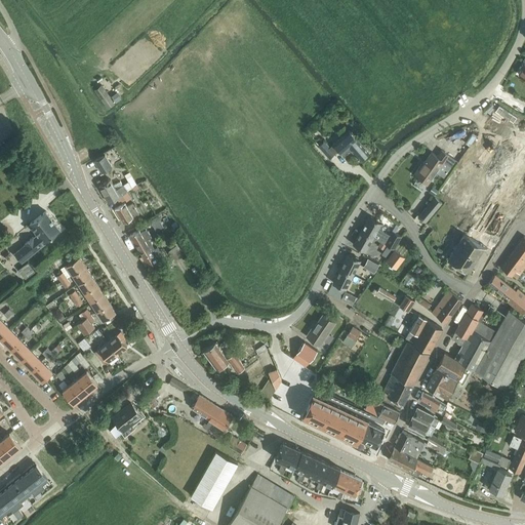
[(108,108),(115,103),(102,84),(94,89),(108,108)]
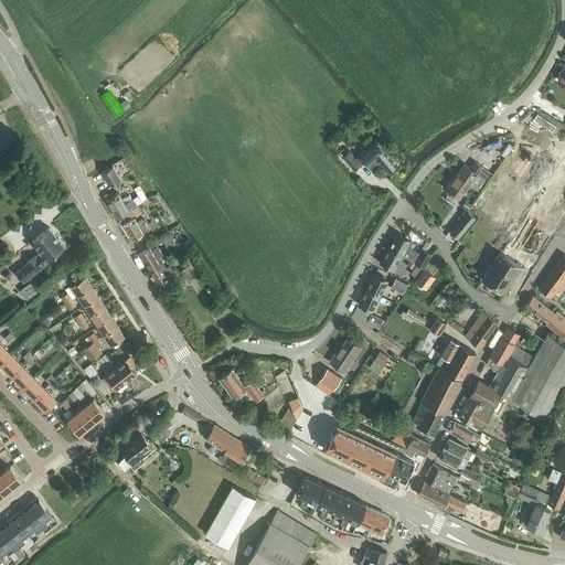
[(125,99),(120,103),(125,109),(130,106),(125,99)]
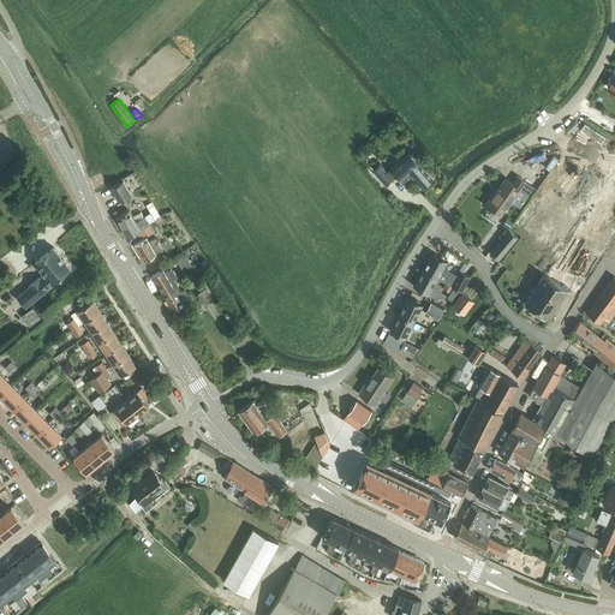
[(422,187),(433,179),(410,151),(390,167),(400,180),(410,172),(422,187)]
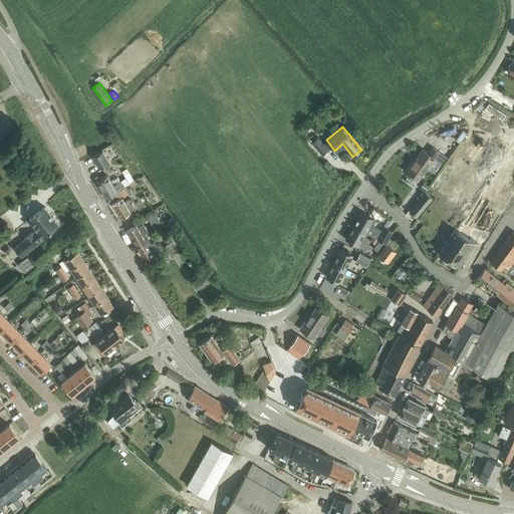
[(322,155),(328,150),(318,138),(311,143),(322,155)]
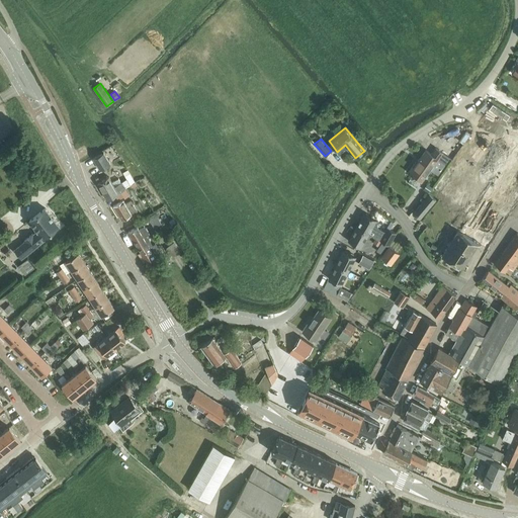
[(508,151),(511,145),(502,139),(498,145),(508,151)]
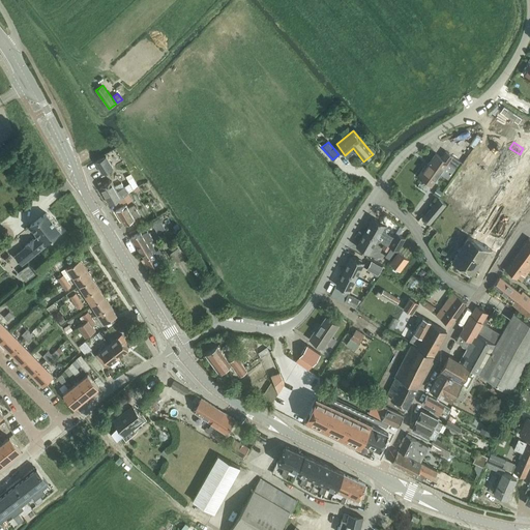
[(476,233),(472,239),(489,249),(498,256),(529,203),(529,148),(529,147),(488,214),(482,211),(476,221),(482,224),(477,231),(475,230),(474,232),(476,233)]
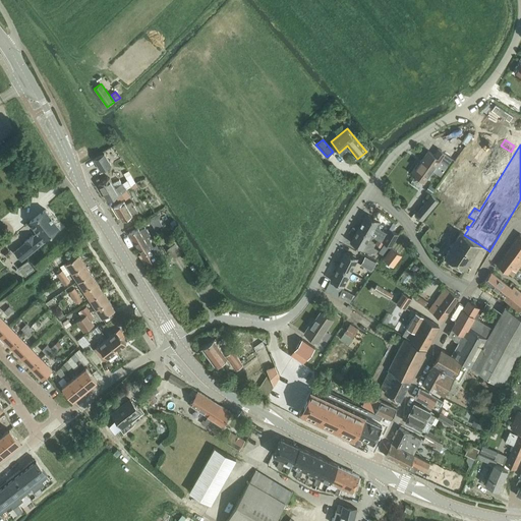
[(414,175),(414,176),(417,178),(417,177),(424,182),(441,161),(447,166),(452,159),(445,154),(448,150),(443,146),(440,150),(435,157),(428,152),(418,164),(417,163),(410,172),(414,175)]
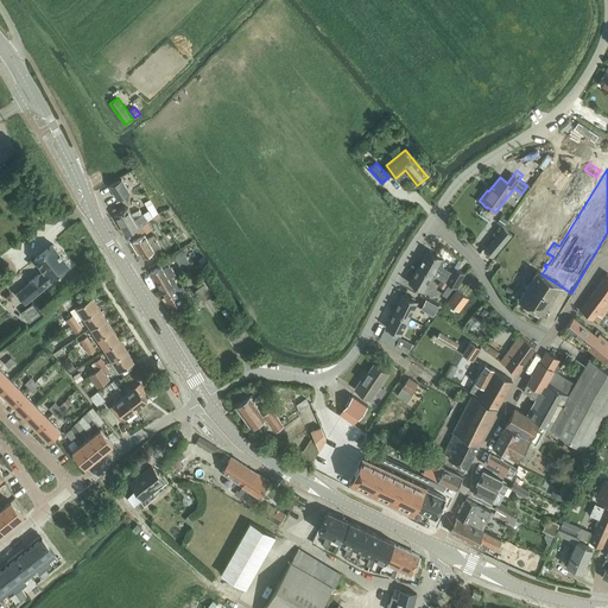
[(109,187),(118,200),(130,192),(121,179),(109,187)]
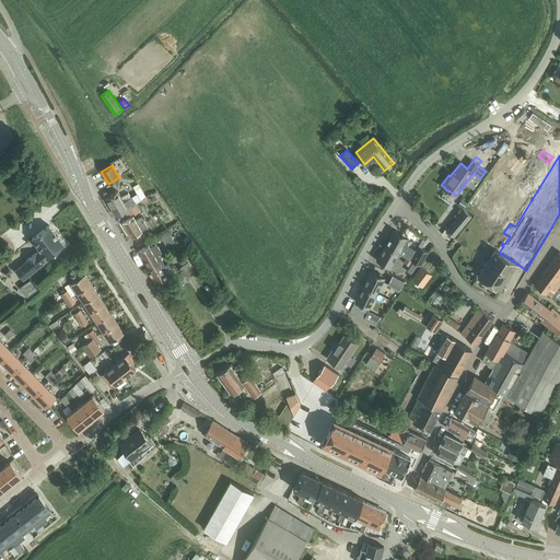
[(117,191),(106,199),(116,216),(124,210),(128,217),(135,212),(136,214),(140,211),(136,205),(137,205),(136,203),(147,196),(141,187),(135,190),(137,194),(131,197),(128,191),(120,197),(117,191)]
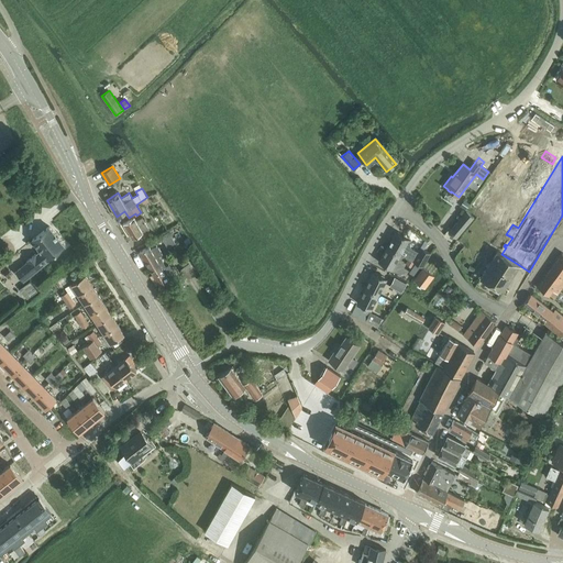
[(465,200),(461,206),(466,210),(471,203),(465,200)]
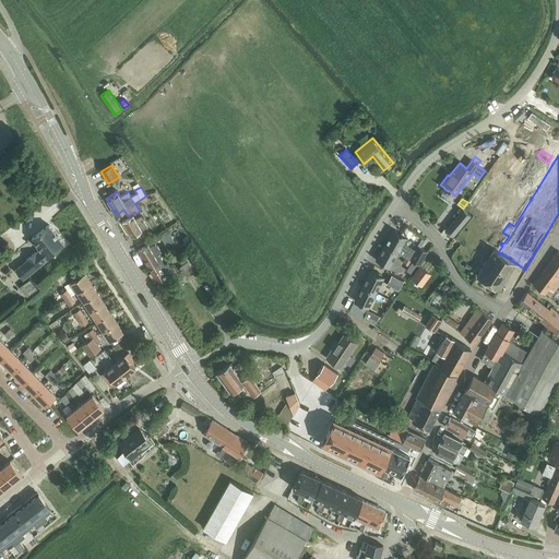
[(453,237),(471,216),(463,210),(445,232),(453,237)]
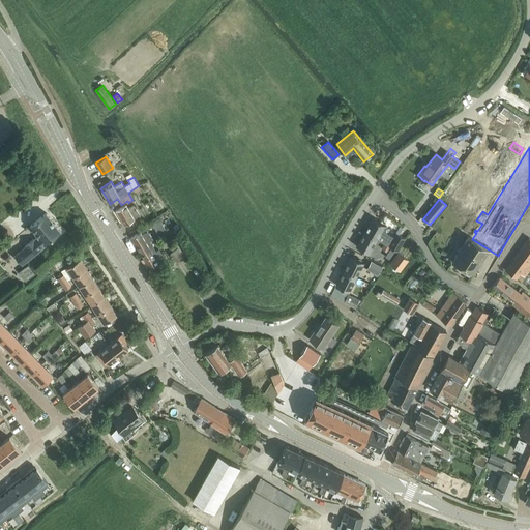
[(123,226),(140,215),(133,204),(126,208),(125,205),(115,211),(123,226)]
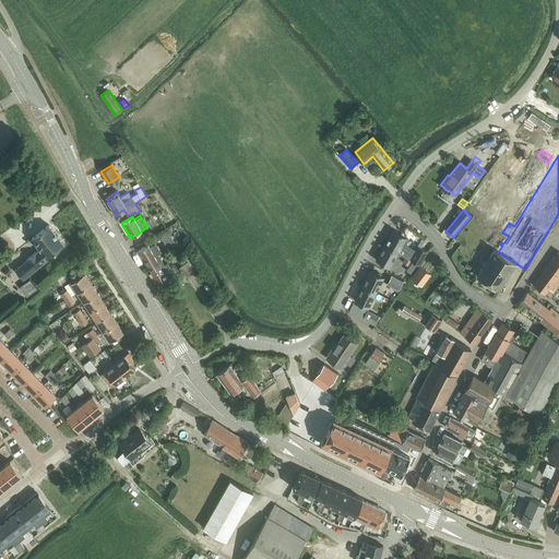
[(48,259),(47,258),(63,244),(48,225),(32,238),(40,249),(36,252),(35,252),(26,260),(27,260),(15,269),(23,278),(48,259)]
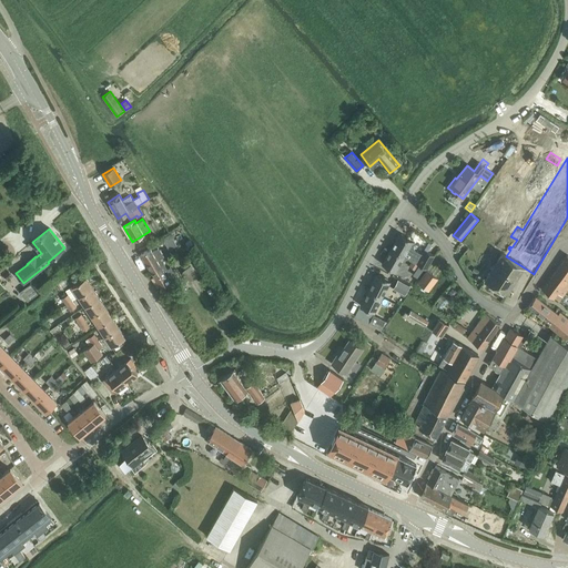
[(170,233),(162,237),(169,249),(176,244),(170,233)]
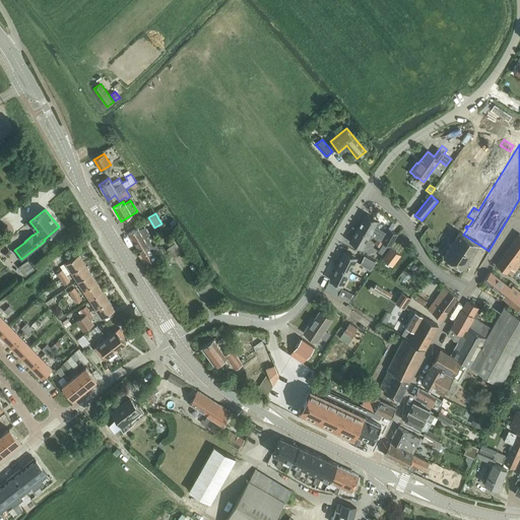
[(367,214),(359,228),(370,235),(376,238),(382,228),(376,223),(378,220),(367,214)]
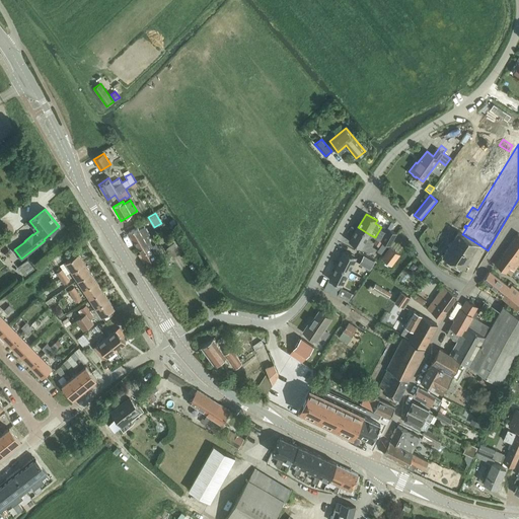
[(128,232),(137,247),(154,237),(152,234),(149,233),(145,227),(144,225),(138,228),(137,227),(128,232)]
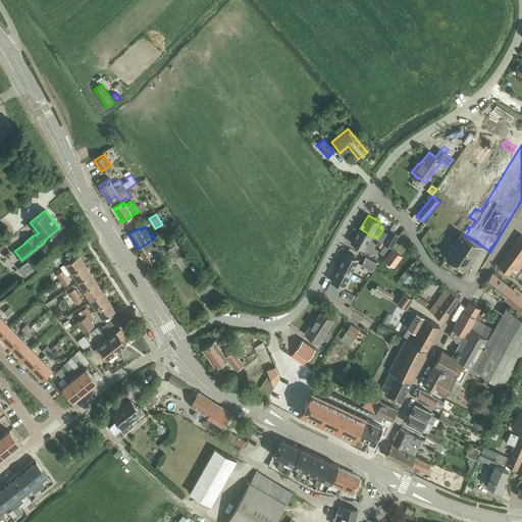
[(379,241),(384,244),(392,248),(400,236),(393,231),(395,228),(392,226),(385,238),(381,236),(378,240),(379,240),(379,241)]
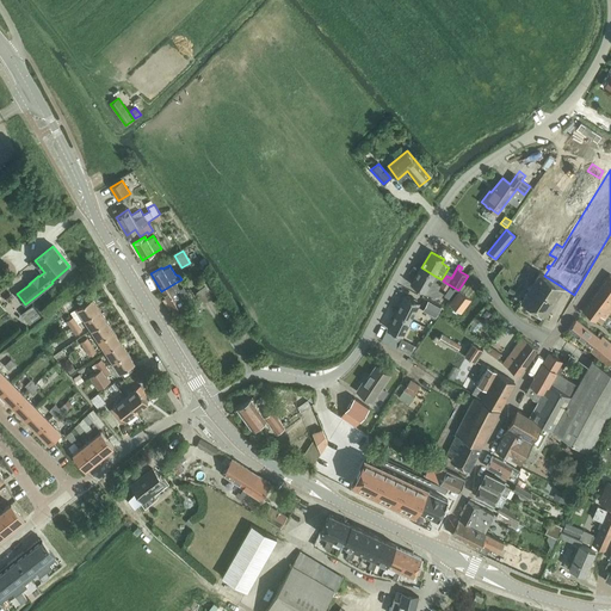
[(424,292),(434,276),(421,267),(411,284),(424,292)]
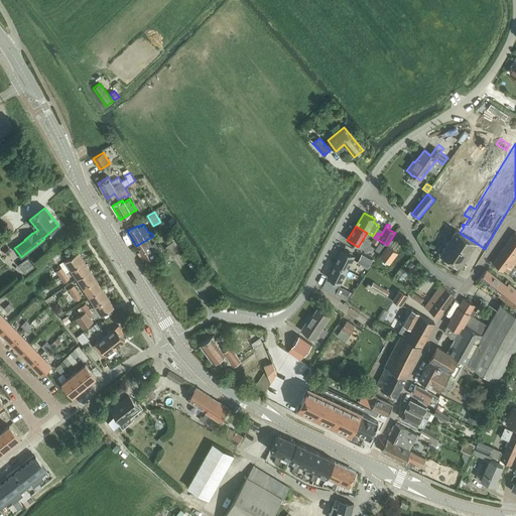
[(439,255),(440,255),(461,268),(476,243),(460,233),(456,230),(439,255)]
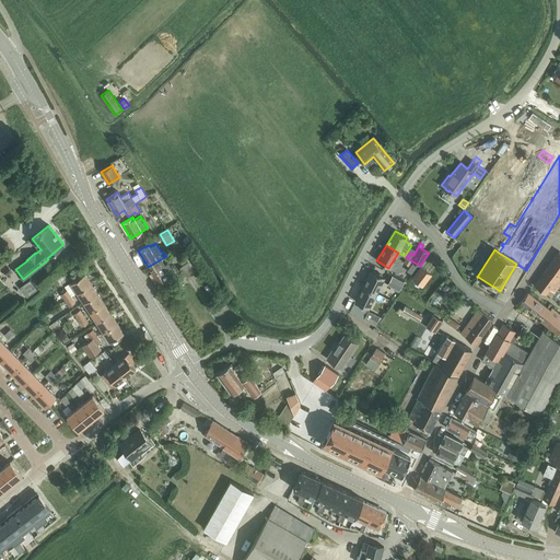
[(559,253),(559,252),(535,284),(535,286),(550,296),(559,283),(559,253)]
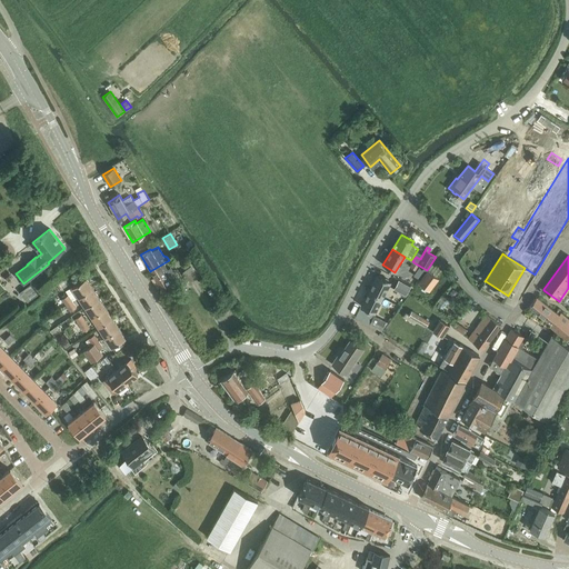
[(171,263),(169,260),(150,271),(160,288),(170,281),(169,279),(173,276),(172,273),(175,273),(170,267),(171,263)]
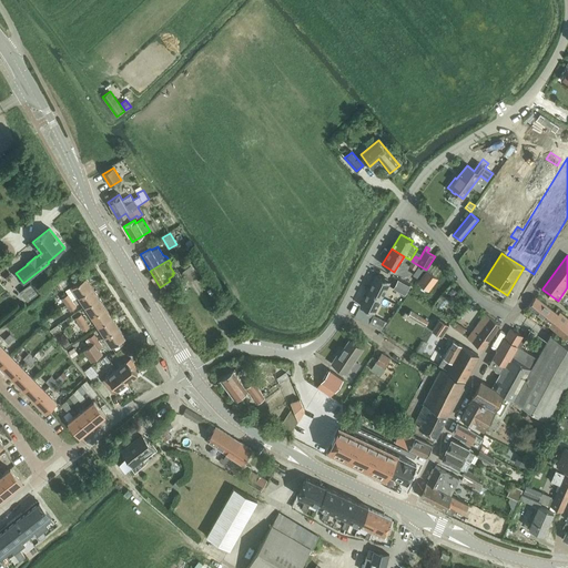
[(181,272),(189,283),(199,276),(191,265),(181,272)]
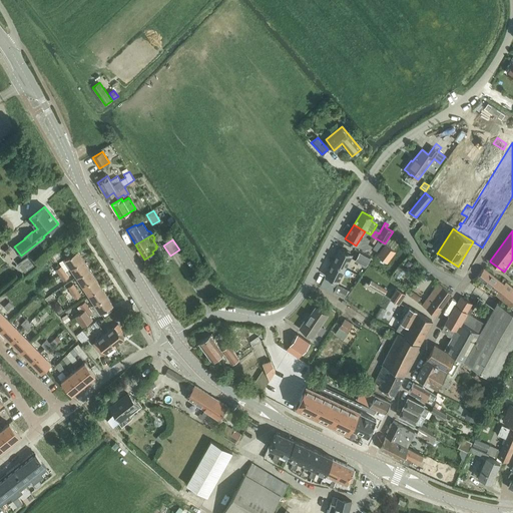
[(388,262),(396,250),(386,243),(378,254),(388,262)]
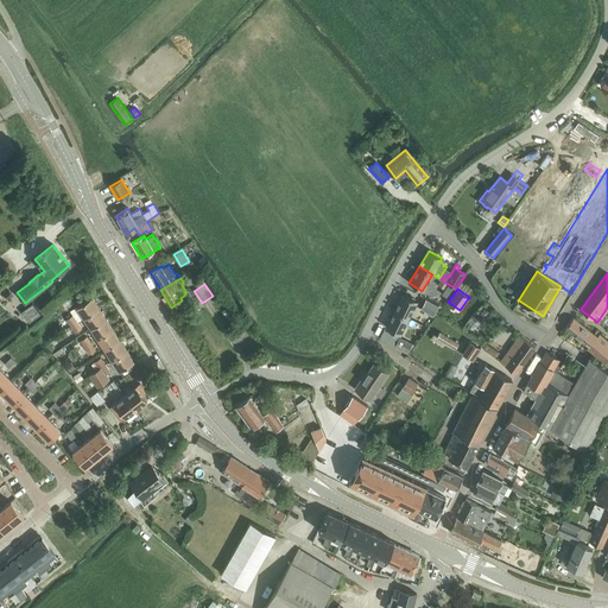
[(403,295),(394,311),(407,318),(417,302),(403,295)]
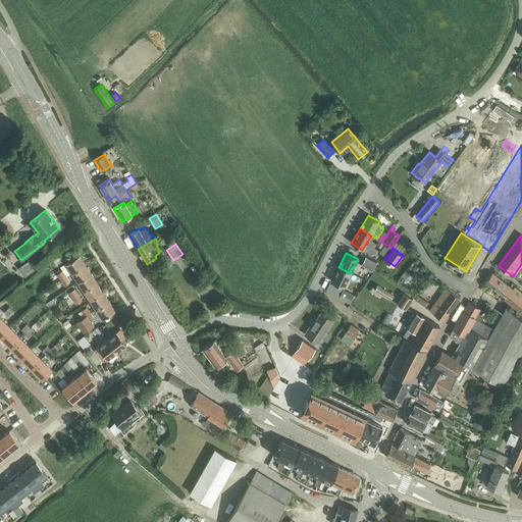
[(64,263),(96,309),(108,301),(77,255),(64,263)]
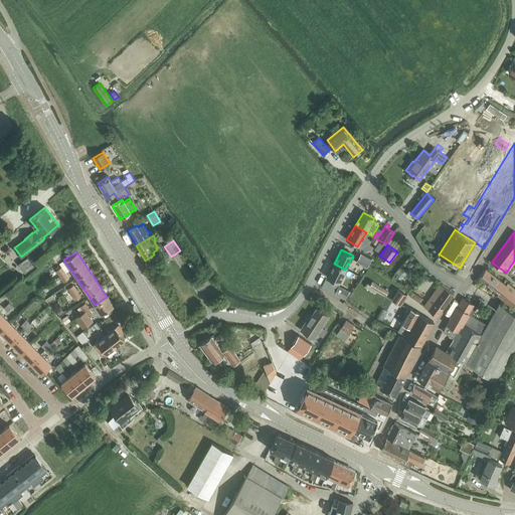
[(375,260),(372,259),(371,260),(361,253),(356,261),(369,268),(375,260)]
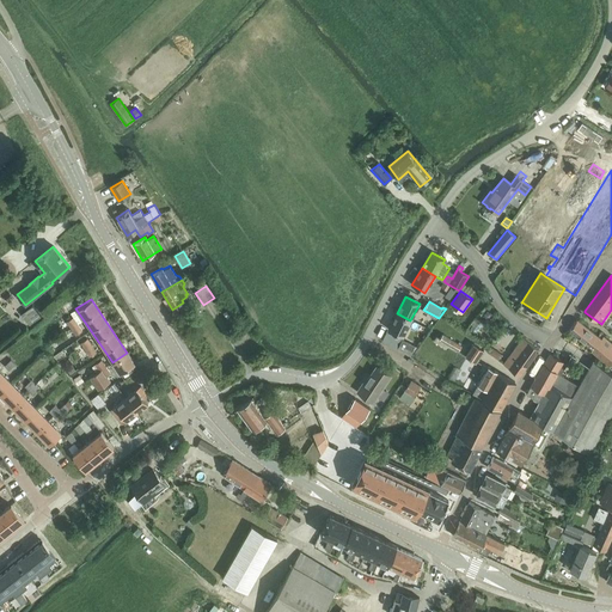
[(32,305),(20,314),(22,316),(30,325),(41,316),(32,305)]
